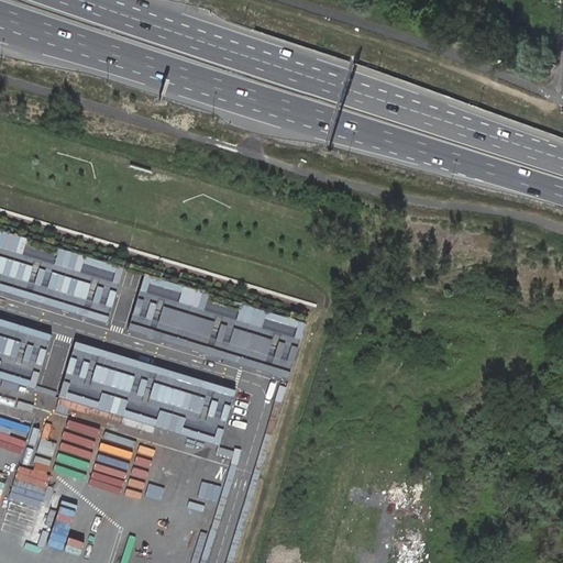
[(124,269),(0,231),(0,290),(108,323),(124,269)]
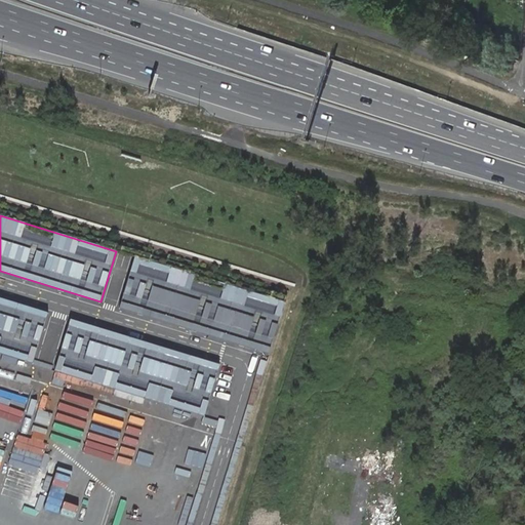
[(285,303),(135,257),(120,309),(270,354),(285,303)]
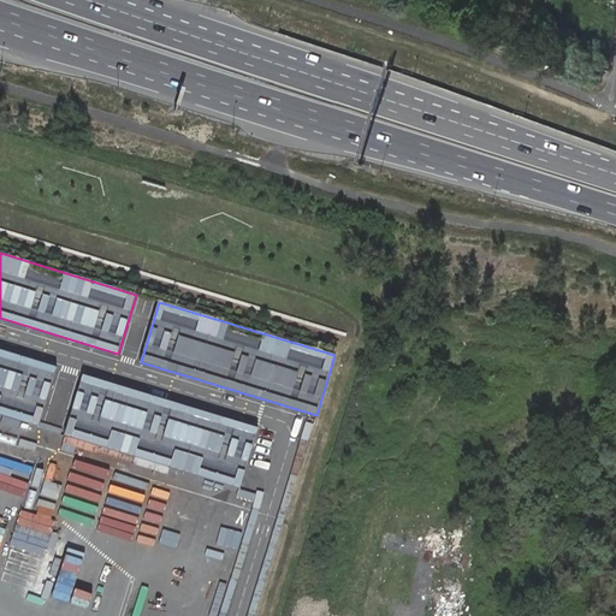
[(57,368),(0,350),(0,416),(37,428),(57,368)]
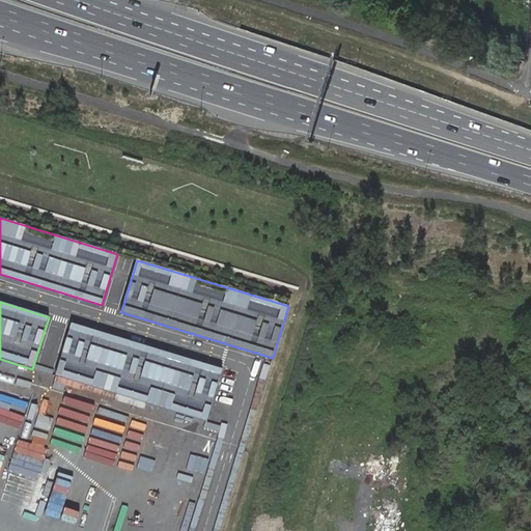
[(223,370),(72,325),(55,376),(207,422),(223,370)]
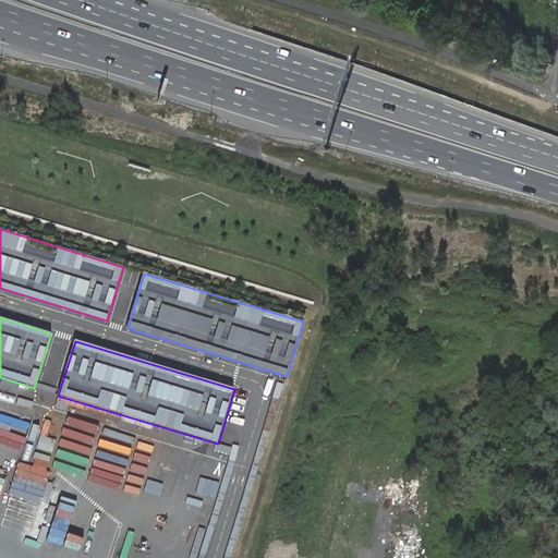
[(37,428),(38,429),(34,440),(51,446),(62,412),(45,407),(37,428)]
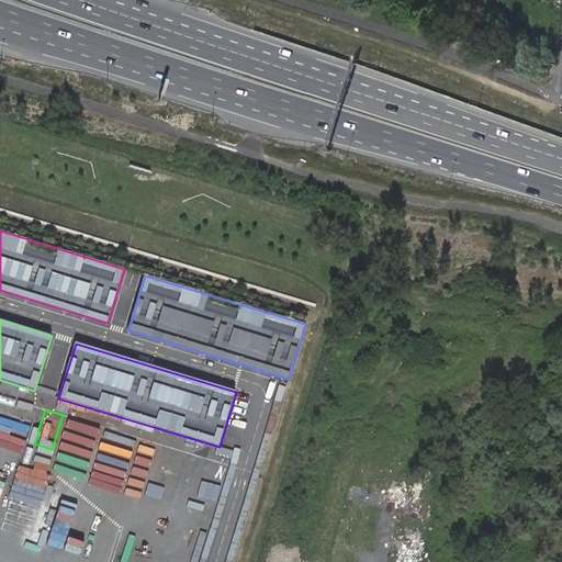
[(82,423),(80,429),(96,434),(98,427),(82,423)]
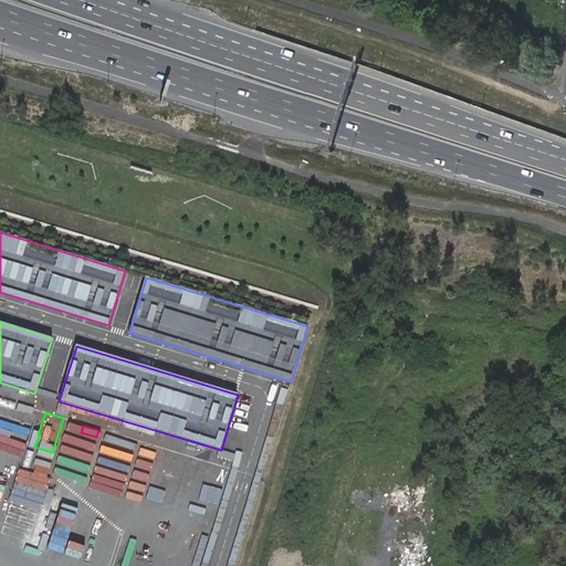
[(16,451),(0,511),(0,561),(10,522),(11,522),(16,506),(11,505),(16,486),(43,494),(52,460),(16,451)]
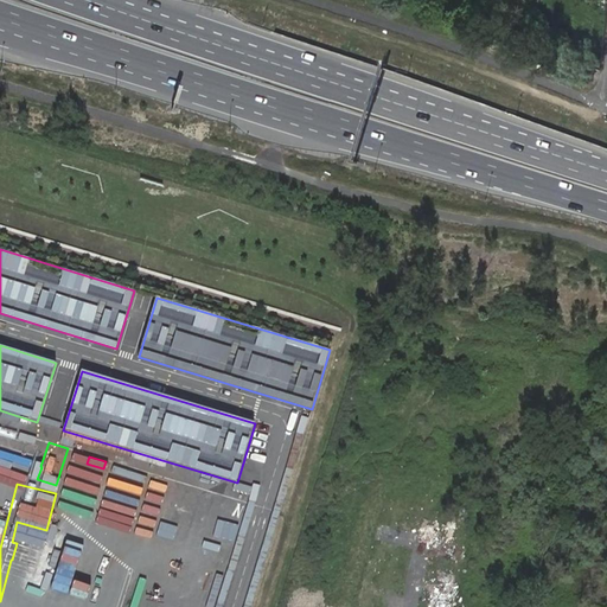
[(190,521),(183,543),(199,548),(206,525),(190,521)]
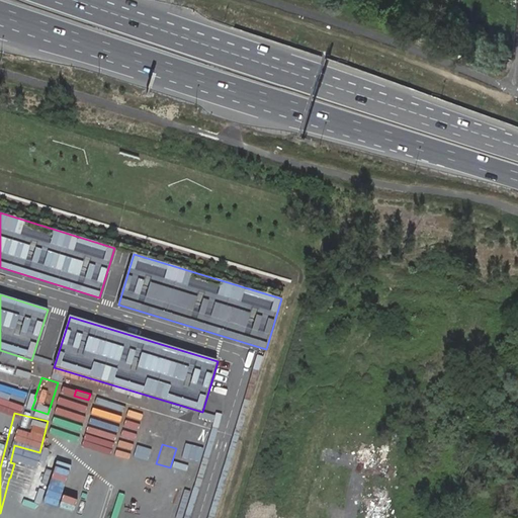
[(64,517),(78,467),(57,461),(54,471),(38,467),(24,517),(64,517)]
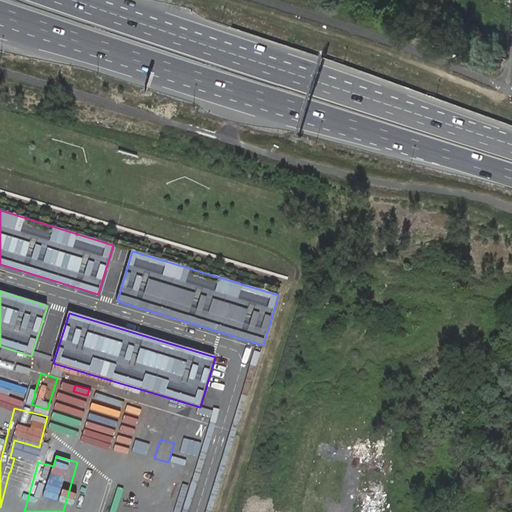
[(93,491),(107,496),(110,485),(96,480),(93,491)]
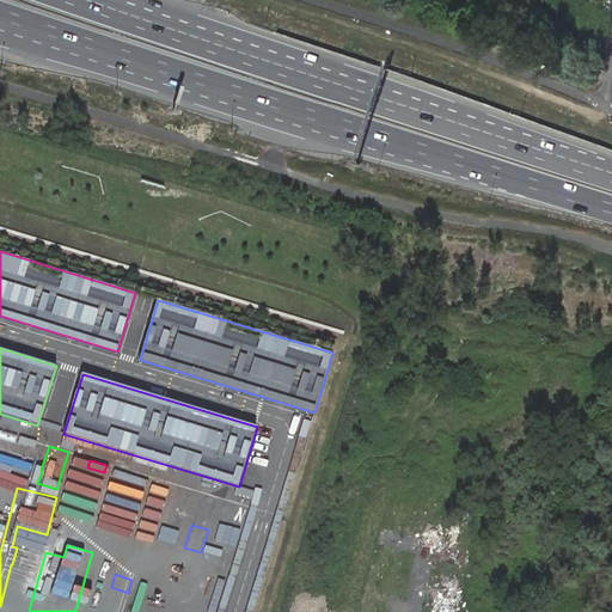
[(194,598),(197,583),(181,579),(177,592),(194,598)]
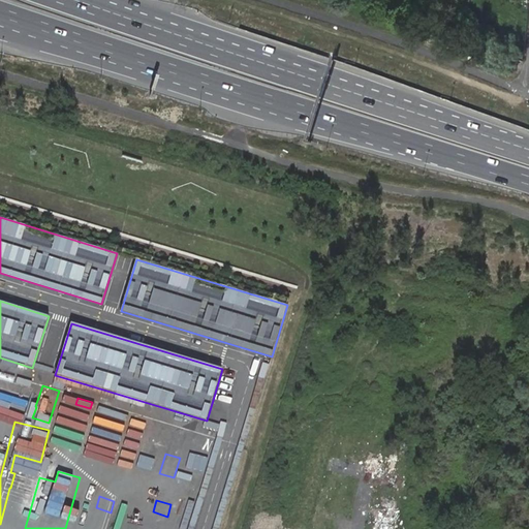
[(117,508),(116,514),(130,518),(131,511),(117,508)]
